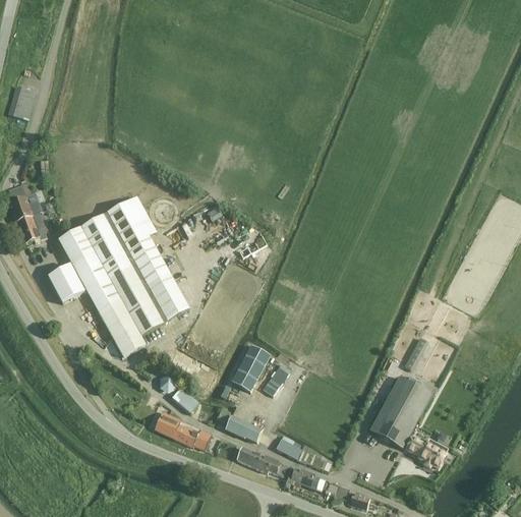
[(7,113),(27,119),(36,90),(15,84),(7,113)]
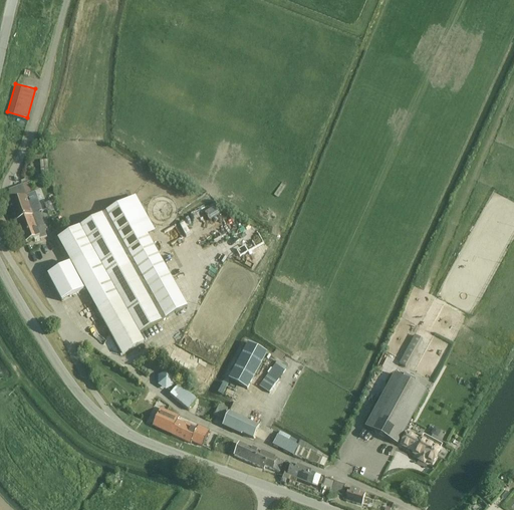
[(9,200),(15,217),(15,218),(15,219),(39,210),(39,209),(41,208),(35,190),(31,191),(28,183),(9,190),(9,200)]
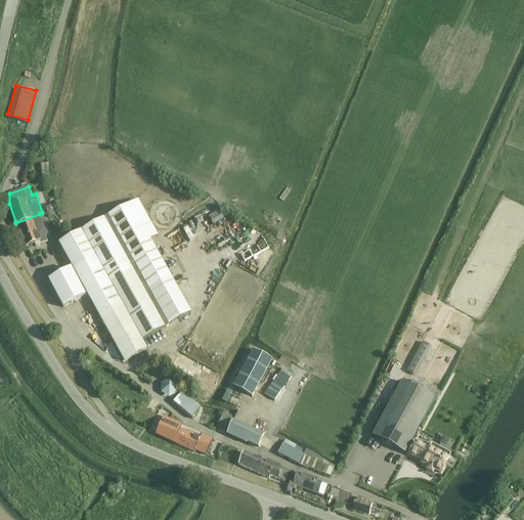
[(40,214),(15,223),(20,236),(23,235),(26,244),(27,244),(35,241),(36,244),(47,239),(44,228),(45,227),(40,214)]
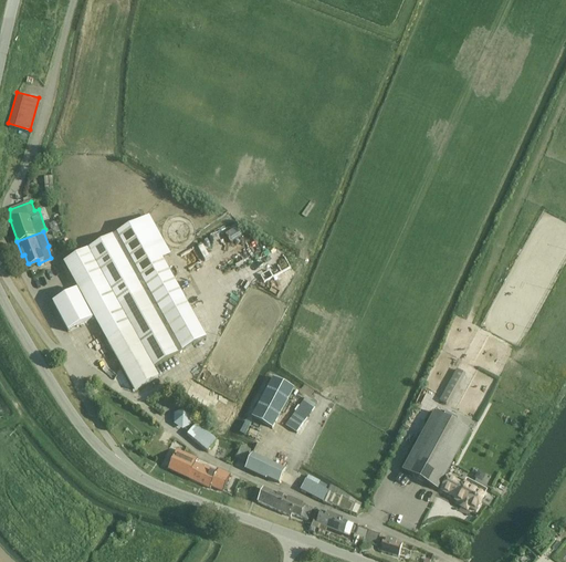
[(75,289),(52,300),(67,329),(94,315),(134,387),(158,373),(154,364),(177,350),(178,350),(206,334),(161,257),(134,273),(111,232),(102,238),(94,242),(71,256),(63,260),(63,261),(74,281),(75,282),(77,287),(75,288),(75,289)]
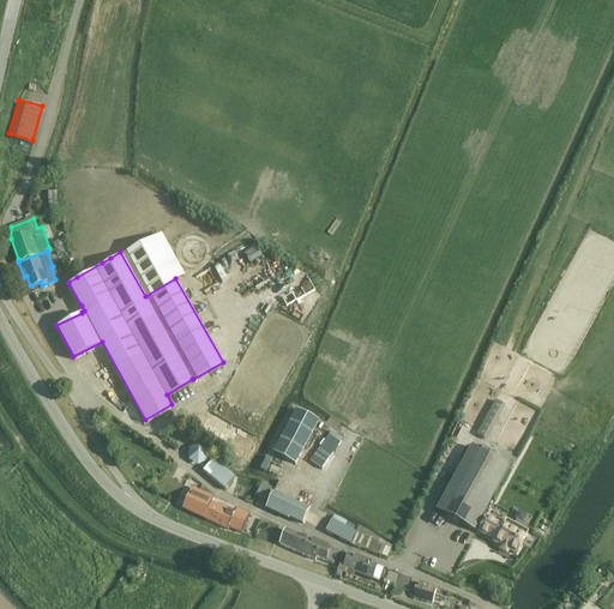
[(495,397),(477,430),(485,434),(503,402),(495,397)]
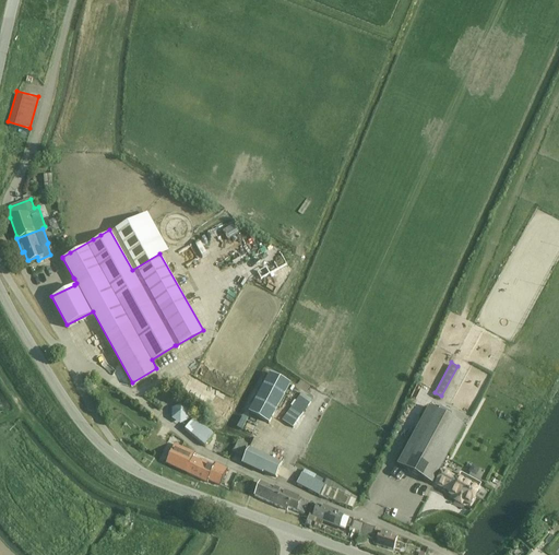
[(248,409),(269,420),(289,380),(270,369),(248,409)]
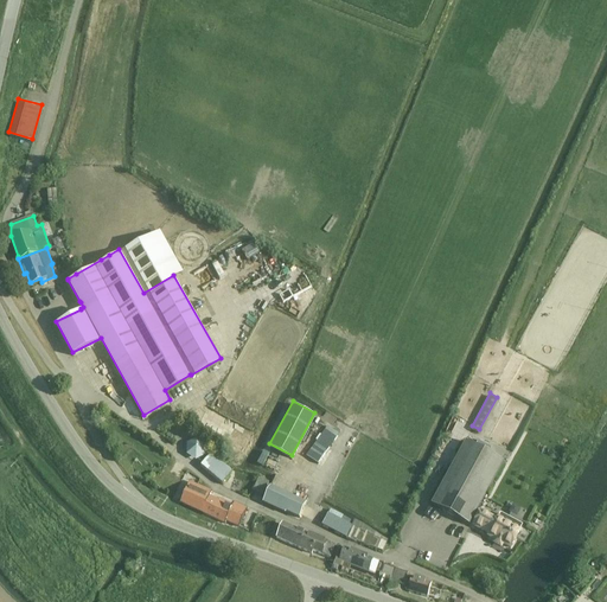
[(97,402),(91,407),(97,415),(103,410),(97,402)]
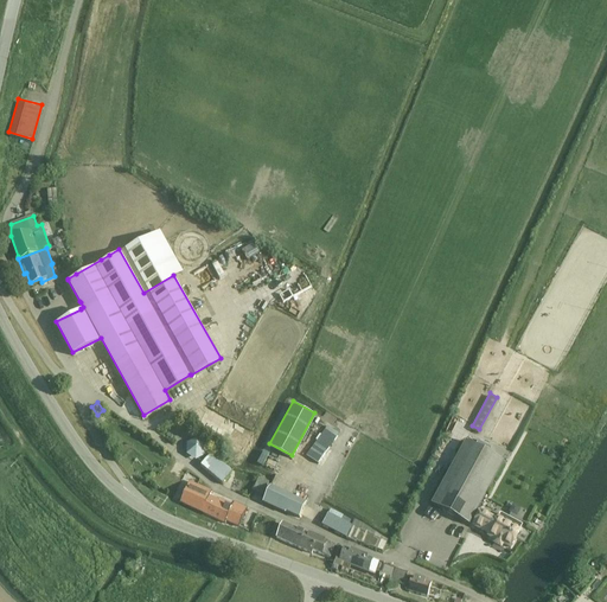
[(339,430),(327,422),(306,453),(318,460),(339,430)]
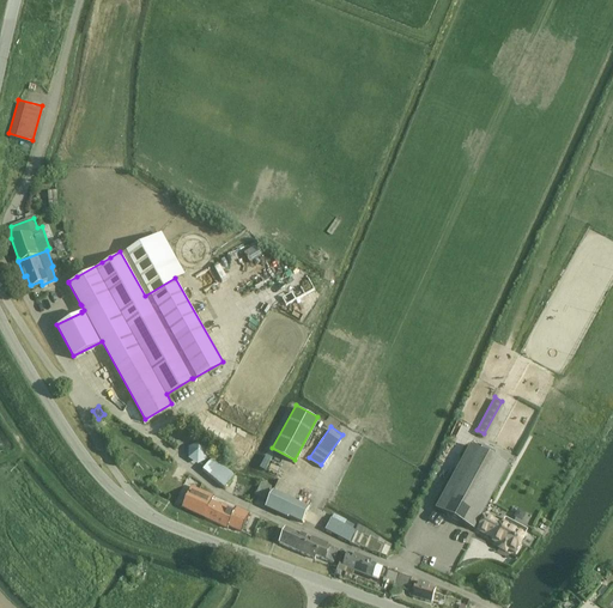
[(208,445),(199,439),(188,444),(188,456),(198,462),(207,456),(208,445)]
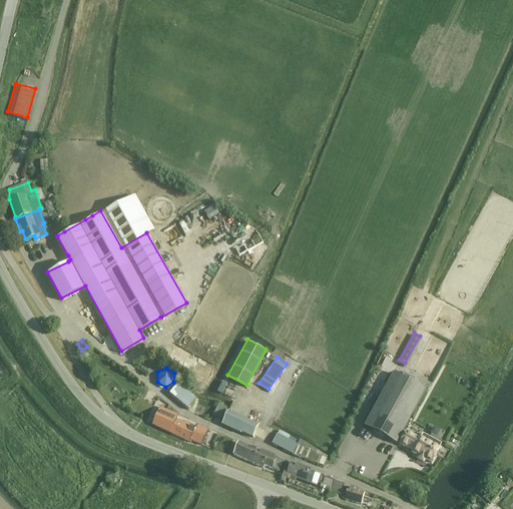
[(364,423),(396,441),(425,388),(393,371),(364,423)]
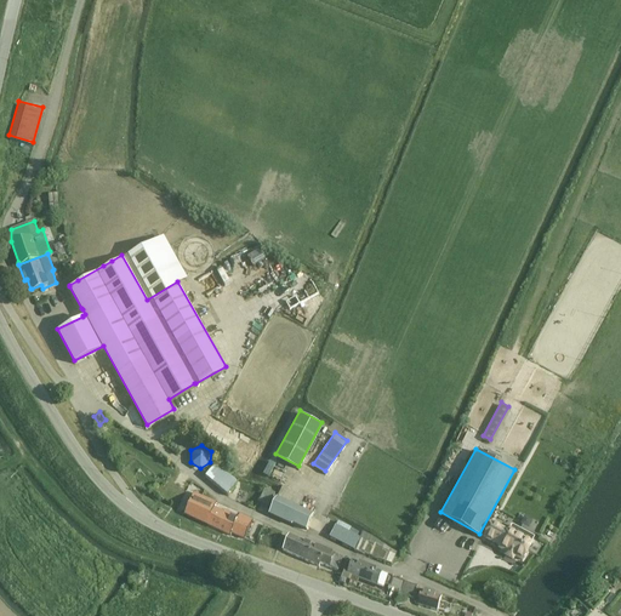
[(275,461),(271,457),(263,471),(268,474),(275,461)]
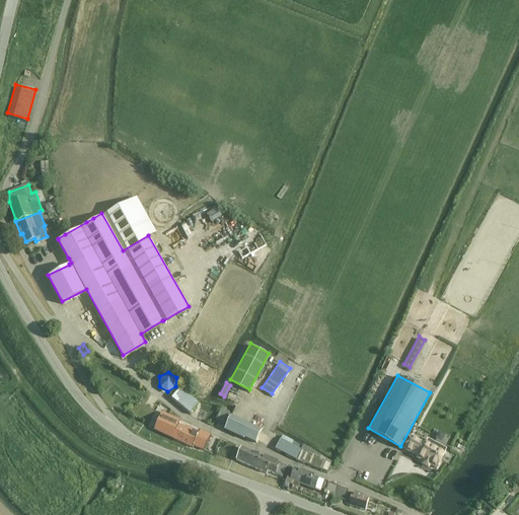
[(170,395),(190,411),(198,401),(179,386),(170,395)]
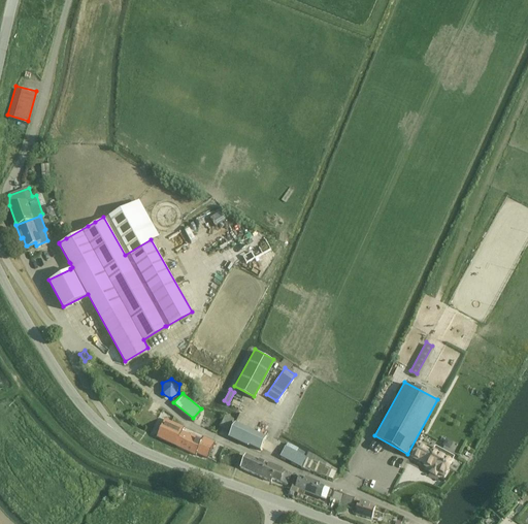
[(220,425),(228,429),(233,417),(225,413),(220,425)]
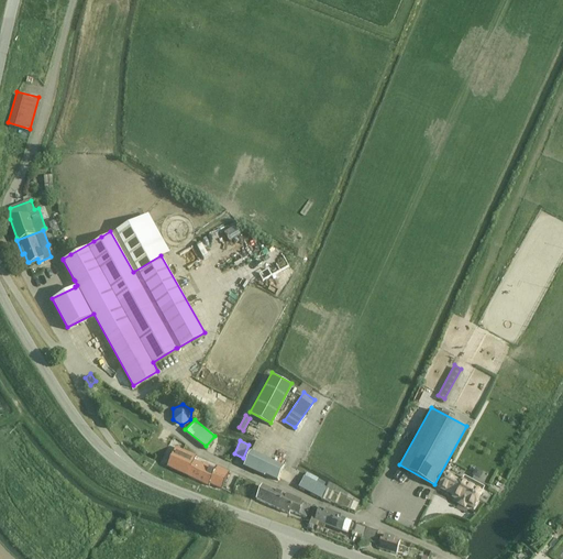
[(175,446),(167,463),(200,478),(202,479),(209,482),(209,480),(221,485),(221,484),(229,469),(217,463),(216,467),(203,460),(202,462),(194,458),(196,453),(176,445),(175,446)]
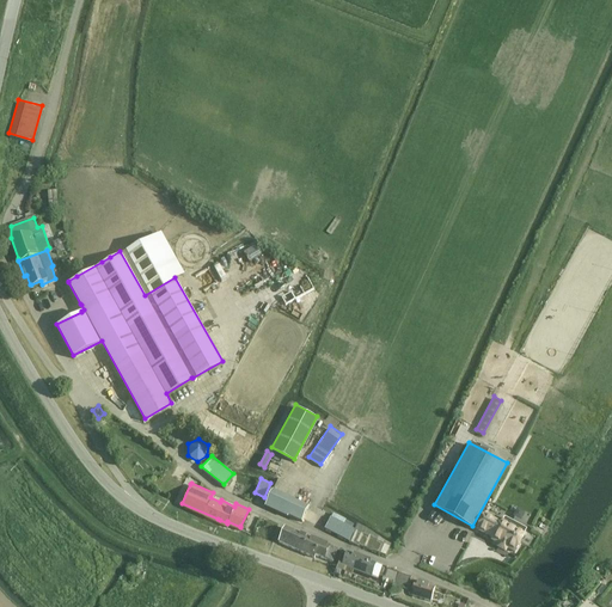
[(271,488),(264,503),(287,514),(288,513),(303,519),(310,504),(271,488)]
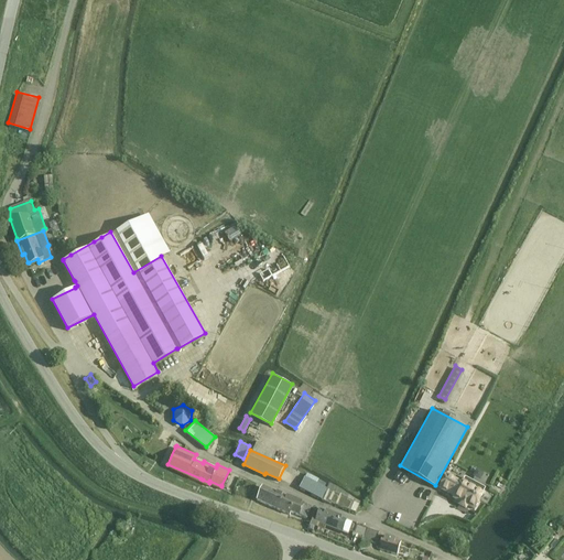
[(305,474),(299,485),(321,496),(327,485),(328,483),(306,472),(305,474)]
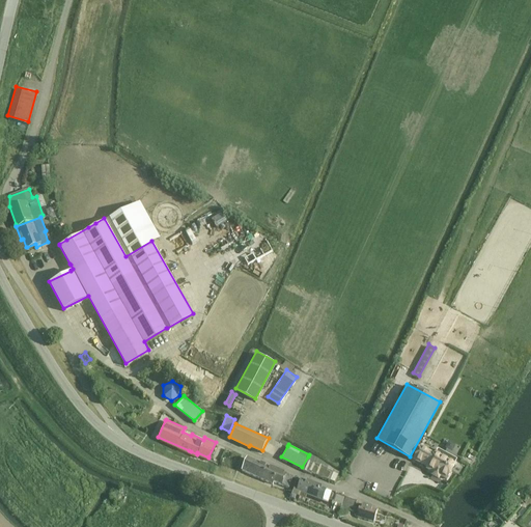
[(420,444),(413,456),(427,464),(426,465),(446,476),(454,461),(453,461),(456,456),(438,446),(436,450),(435,450),(434,451),(420,444)]
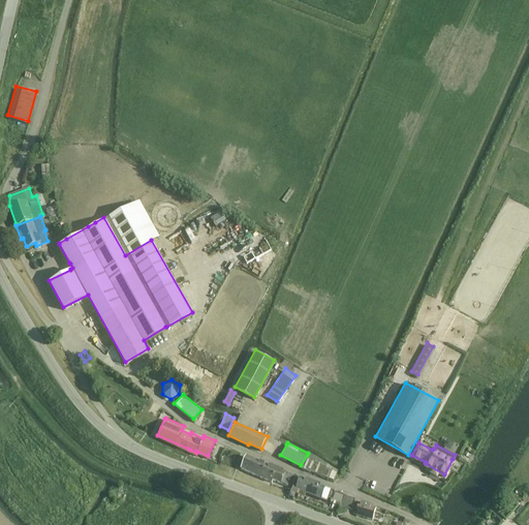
[(307,455),(301,465),(309,469),(310,468),(333,477),(336,470),(331,467),(332,465),(328,463),(324,461),(312,453),(309,451),(308,453),(307,455)]
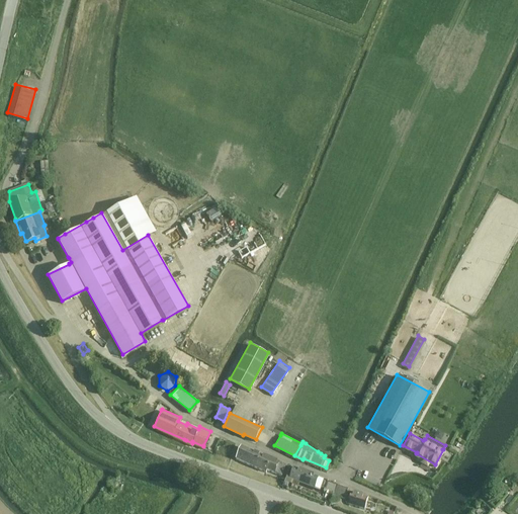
[(280,473),(285,463),(241,443),(236,455),(266,468),(267,466),(280,473)]
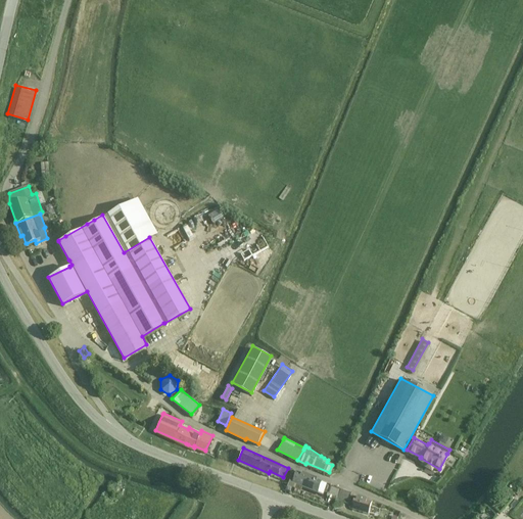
[(292,479),(292,481),(294,481),(296,482),(317,490),(318,489),(323,491),(324,489),(329,491),(329,493),(336,497),(340,487),(329,483),(327,482),(327,481),(296,470),(292,479)]
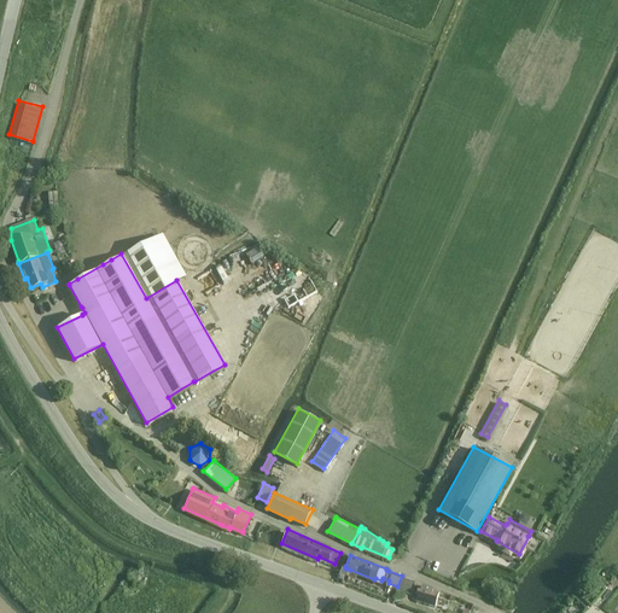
[(134,567),(130,574),(140,581),(145,573),(134,567)]
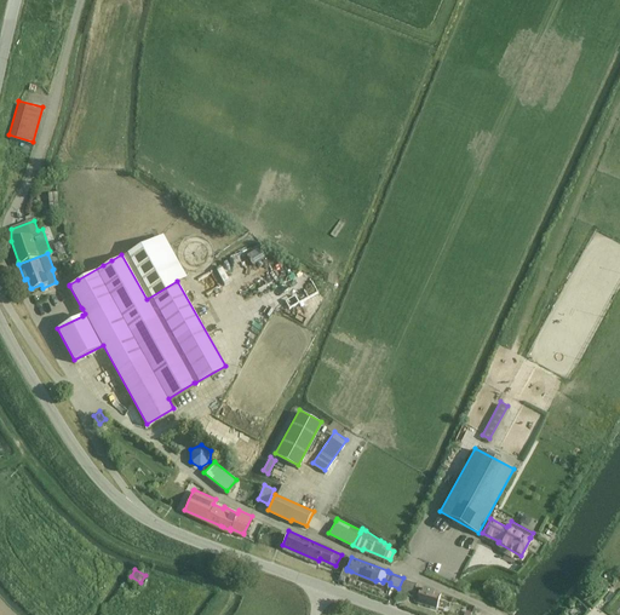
[(403,578),(399,588),(407,591),(407,588),(412,591),(415,582),(403,578)]
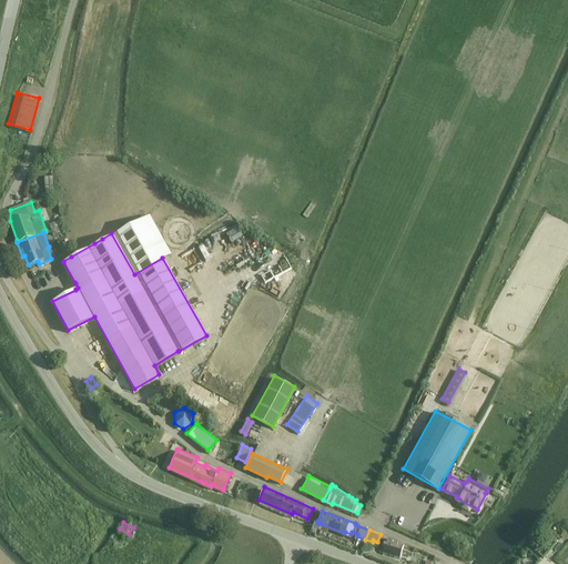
[(382,550),(399,555),(403,543),(386,537),(383,545),(379,544),(378,549),(382,550)]
